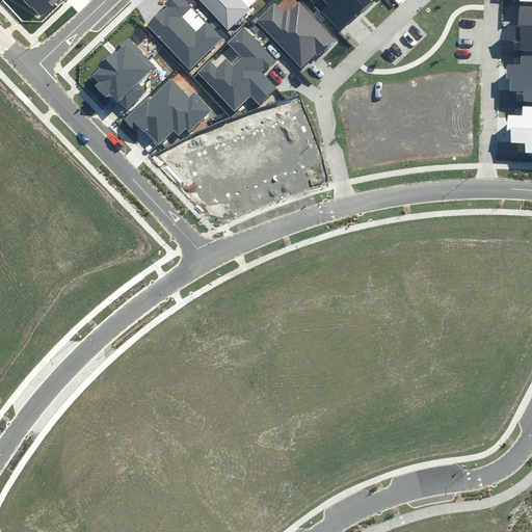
[(25,0),(40,16),(55,0),(25,0)]
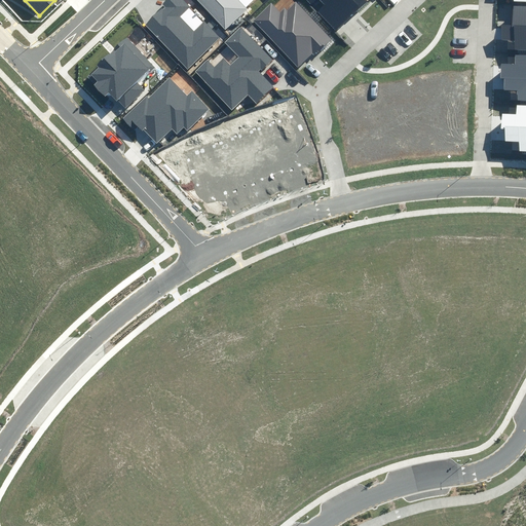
[(190,7),(183,0),(166,0),(162,5),(164,6),(146,25),(189,68),(221,37),(203,19),(194,28),(182,15),(190,7)]
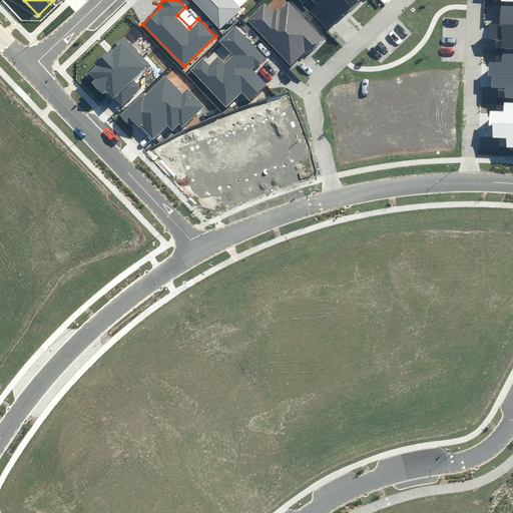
[(190,0),(220,31),(243,9),(234,0),(190,0)]
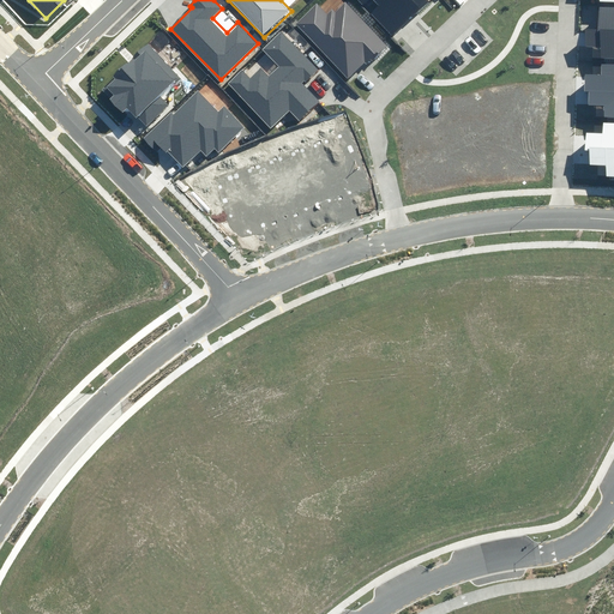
[(359,0),(363,4),(367,0),(371,0),(375,5),(368,12),(392,37),(432,0),(359,0)]
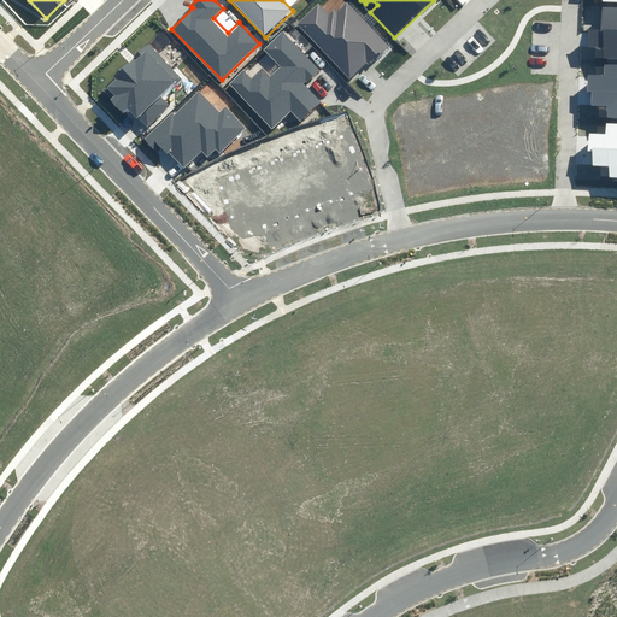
[(329,13),(319,4),(299,23),(351,77),(369,59),(372,63),(389,46),(347,3),(338,11),(335,9),(329,13)]
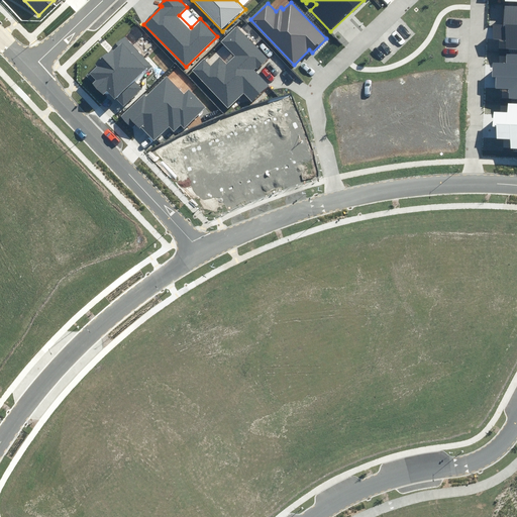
[(494,26),(516,26),(516,4),(505,5),(504,24),(494,24),(494,26)]
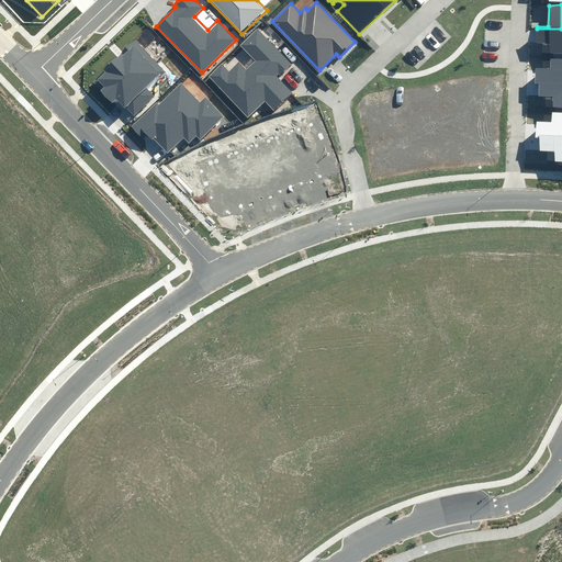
[(294,66),(259,29),(240,46),(255,62),(245,70),(238,63),(229,71),(222,64),(209,77),(249,119),(266,102),(274,111),(293,93),(280,79),(294,66)]
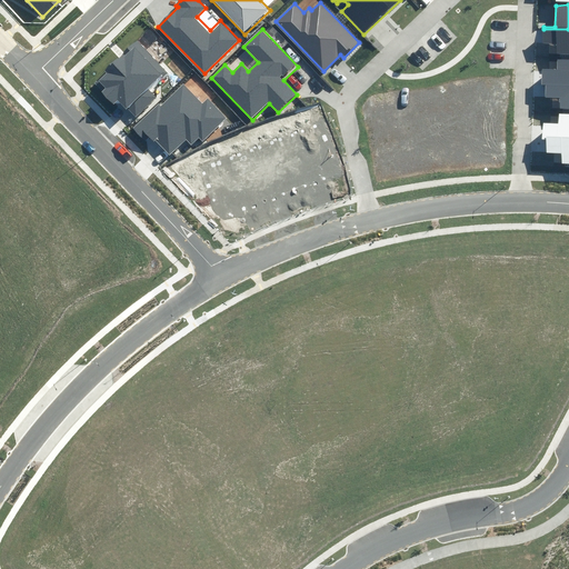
[(568,29),(543,29),(543,42),(549,42),(548,53),(568,53),(568,29)]
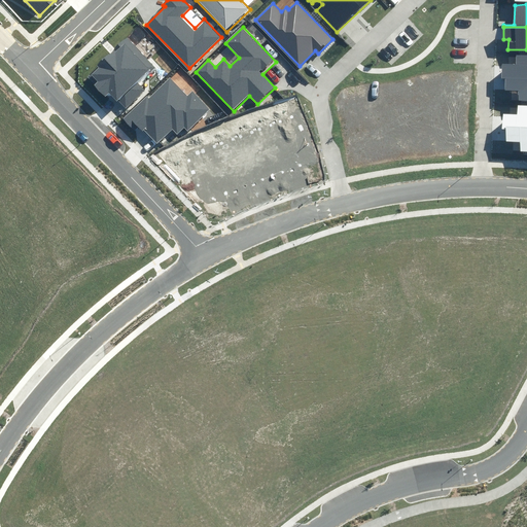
[(155,67),(130,39),(92,73),(97,79),(93,83),(105,97),(109,94),(126,112),(147,92),(138,82),(155,67)]
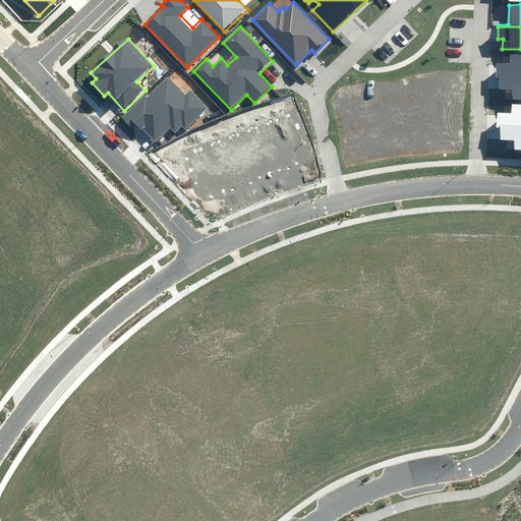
[(497,75),(520,76),(520,54),(504,55),(504,63),(497,62),(497,75)]
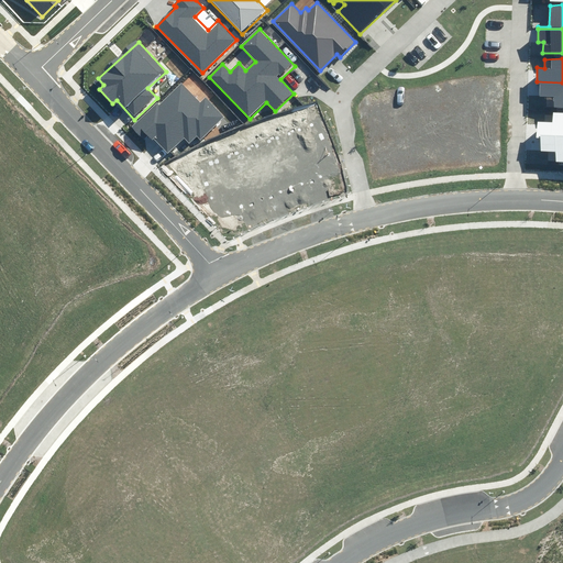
[(201,101),(183,81),(134,128),(145,140),(150,135),(167,154),(185,138),(190,143),(197,136),(202,142),(228,118),(207,97),(201,101)]
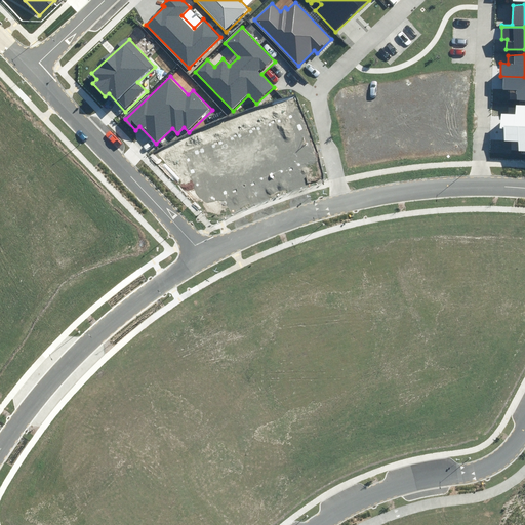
[(524,77),(500,76),(500,89),(518,89),(518,99),(524,98),(524,77)]
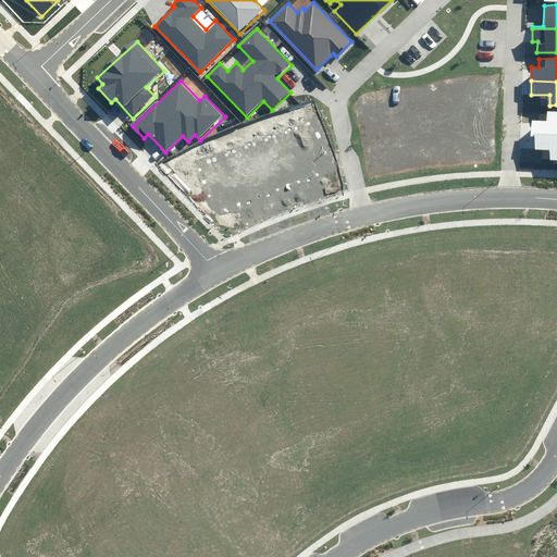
[(530,136),(556,136),(556,111),(547,111),(547,120),(531,119),(530,136)]
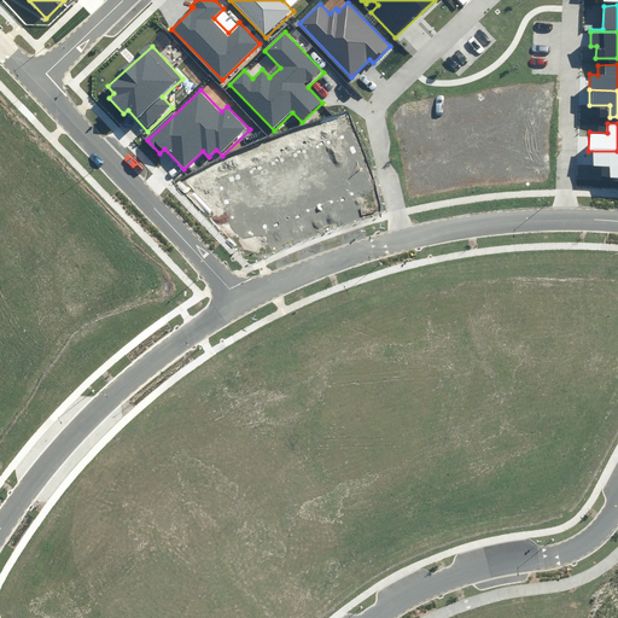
[(617,151),(588,151),(588,165),(608,165),(608,176),(617,176),(617,151)]
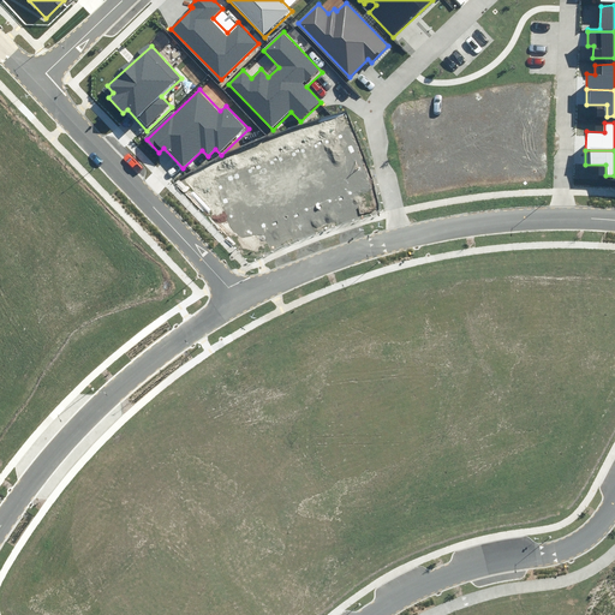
All buildings are outlined.
